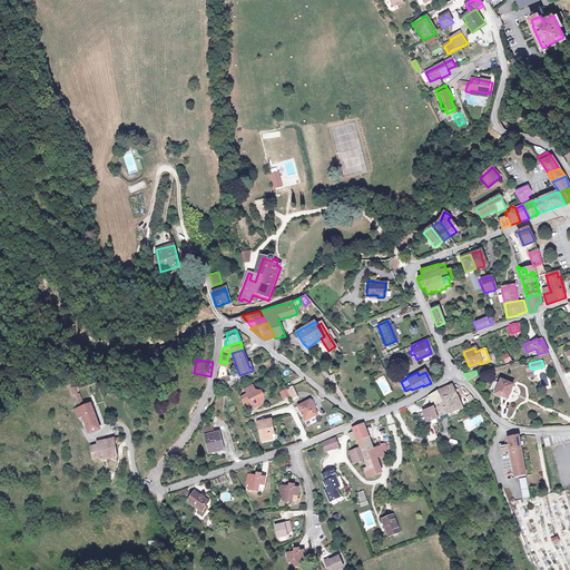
[(512,384),(500,379),(494,393),(505,397),(507,397),(509,397),(514,386),(512,385),(512,384)]
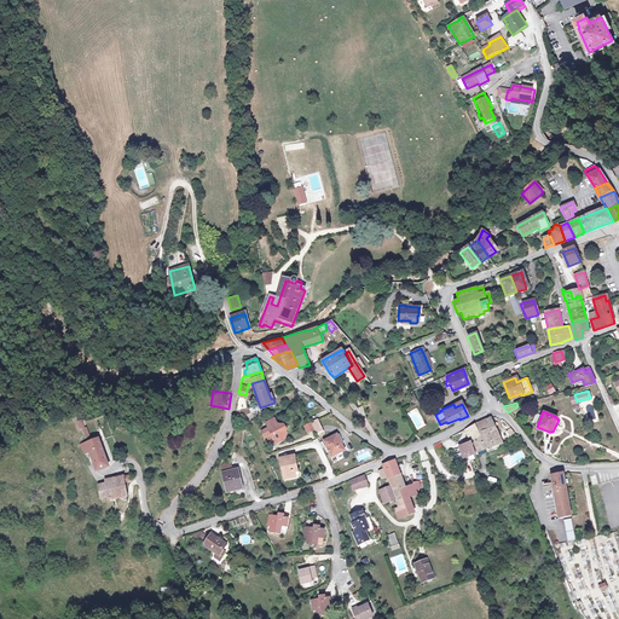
[(276,423),(272,417),(266,421),(268,427),(266,428),(260,431),(265,441),(272,439),(273,441),(276,441),(283,438),(282,435),(283,431),(282,427),(281,428),(278,423),(276,423)]
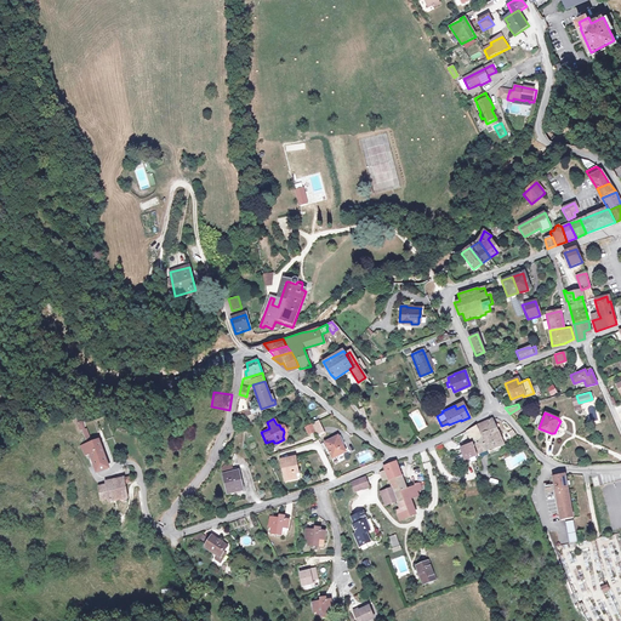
[(490,419),(477,425),(479,432),(480,437),(495,431),(490,419)]
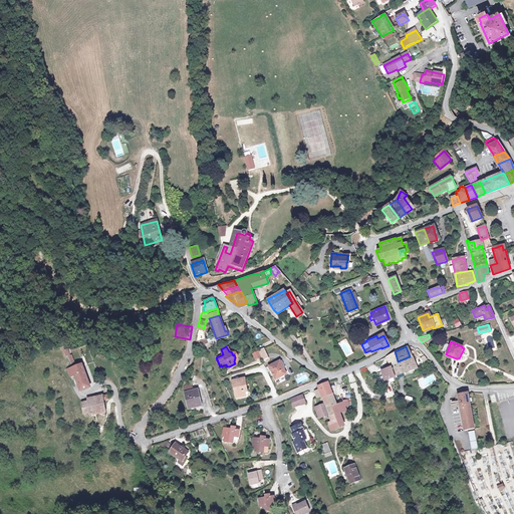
[(68,347),(64,349),(69,362),(73,360),(68,347)]
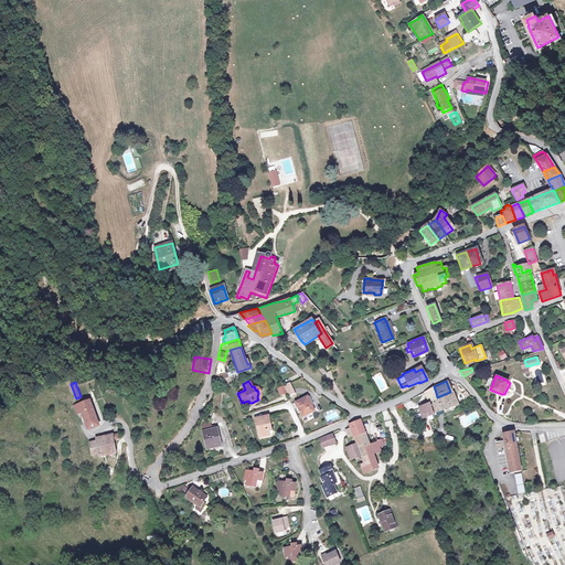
[(289,382),(283,384),(288,395),(294,392),(289,382)]
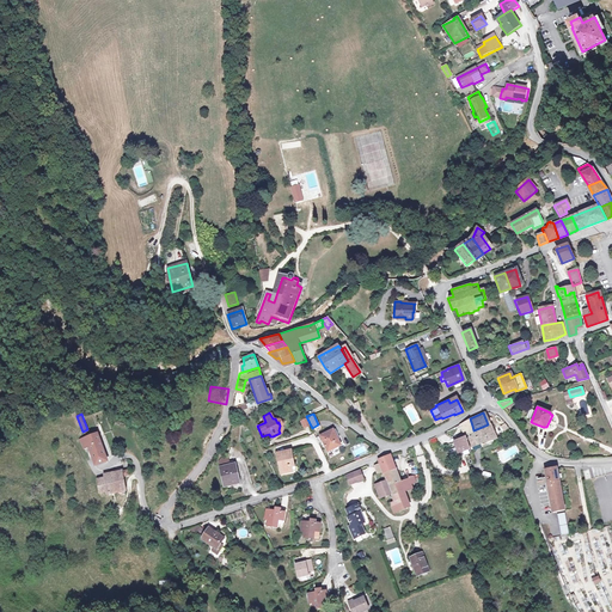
[(218,436),(224,422),(207,415),(201,429),(218,436)]
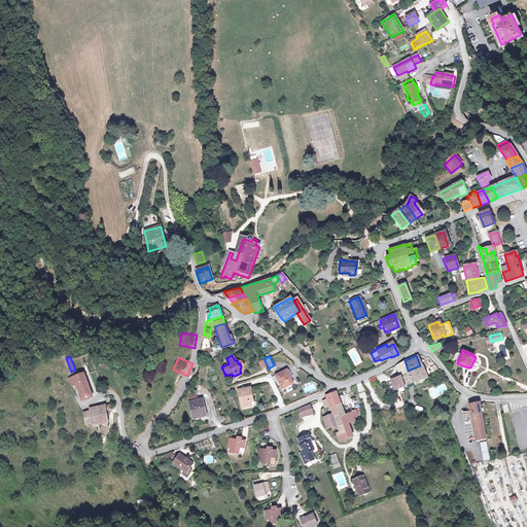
[(407,366),(405,360),(395,363),(397,372),(391,374),(392,378),(392,379),(399,375),(399,374),(398,373),(408,371),(407,366)]
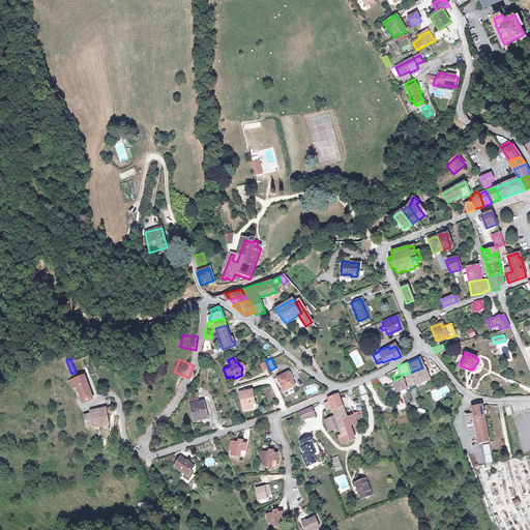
[(422,367),(410,373),(401,375),(404,381),(405,385),(428,378),(422,367)]
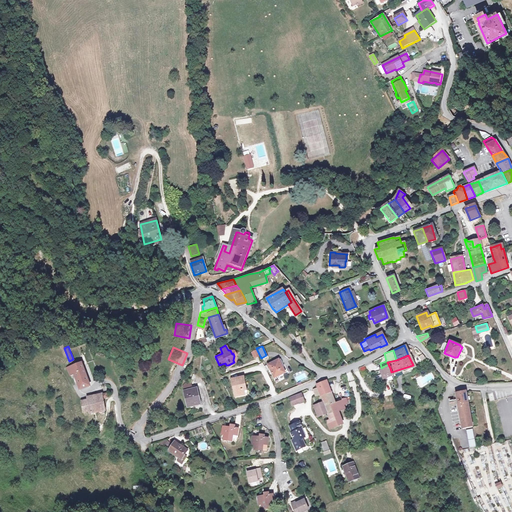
[(277,358),(267,363),(273,377),(284,372),(282,365),(281,366),(277,358)]
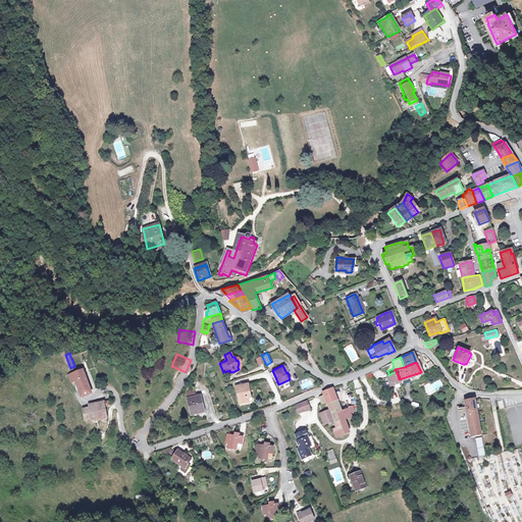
[(86,369),(71,373),(74,380),(79,379),(84,396),(93,393),(86,369)]
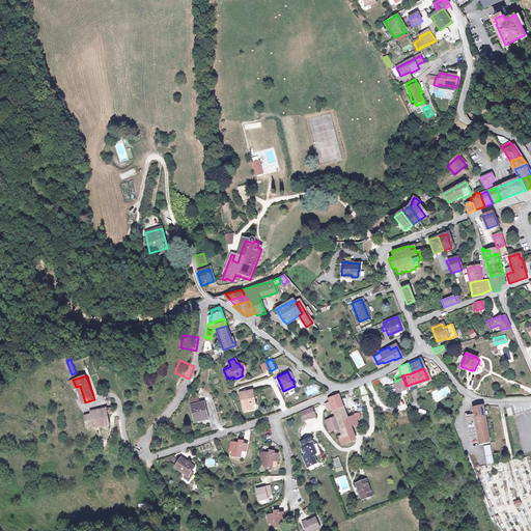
[(406,386),(404,382),(402,378),(395,382),(398,391),(407,388),(406,386)]
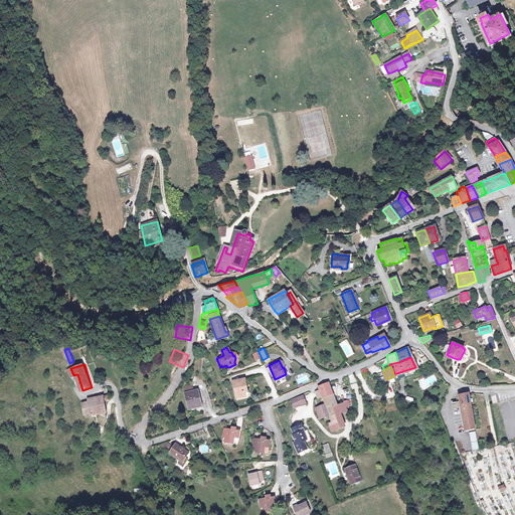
[(167,392),(174,381),(161,373),(154,384),(167,392)]
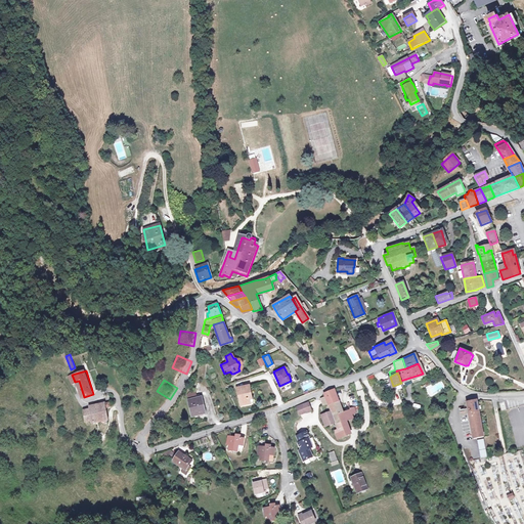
[(248,385),(236,388),(237,395),(239,395),(242,404),(249,402),(247,397),(250,397),(248,385)]
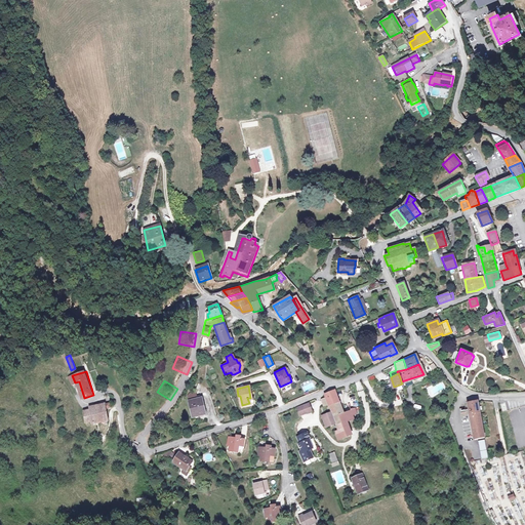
[(334,389),(324,393),(326,397),(328,402),(331,411),(322,414),(326,426),(335,422),(346,420),(341,409),(334,389)]
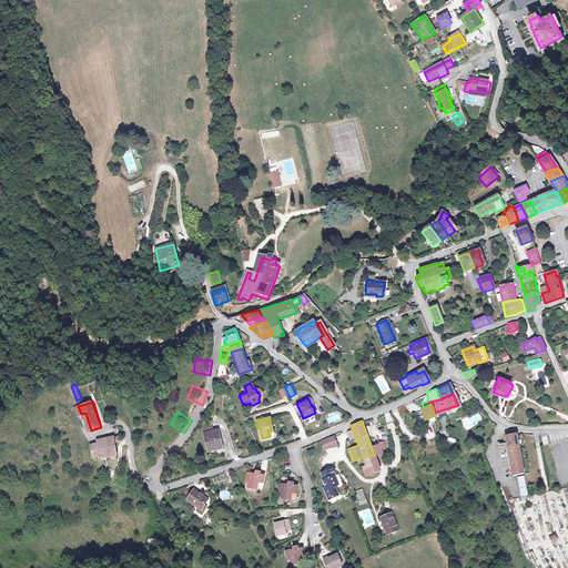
[(202,427),(201,429),(203,436),(211,434),(209,426),(202,427)]
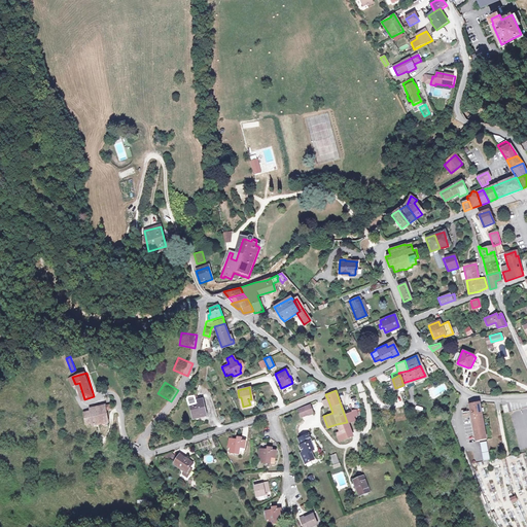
[(188,405),(187,405),(192,420),(206,416),(204,407),(202,407),(200,400),(196,402),(188,405)]
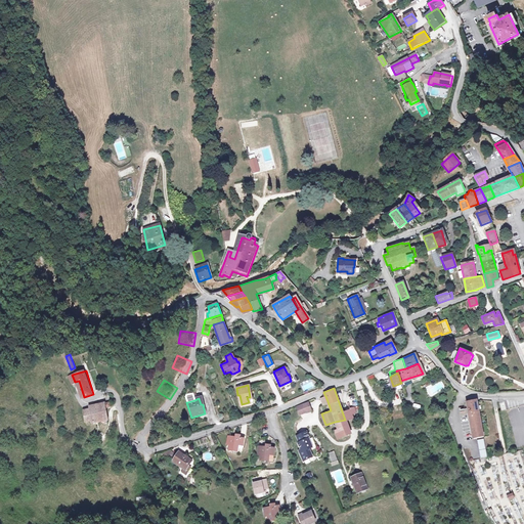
[(475,399),(465,401),(472,437),(483,435),(475,399)]
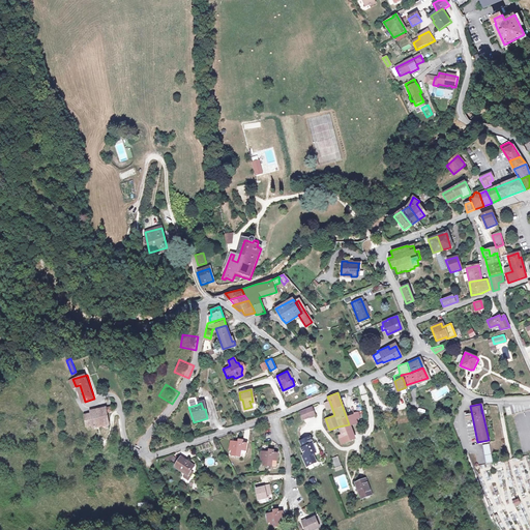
[(153,427),(162,416),(149,407),(141,418),(153,427)]
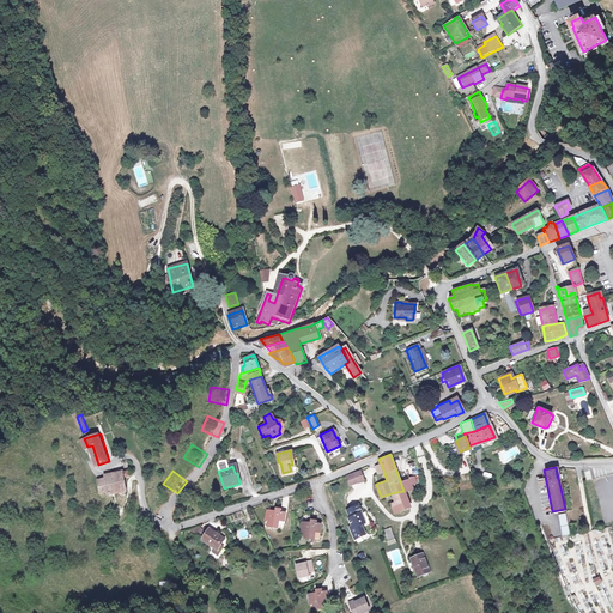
[(360,471),(346,477),(350,485),(364,479),(360,471)]
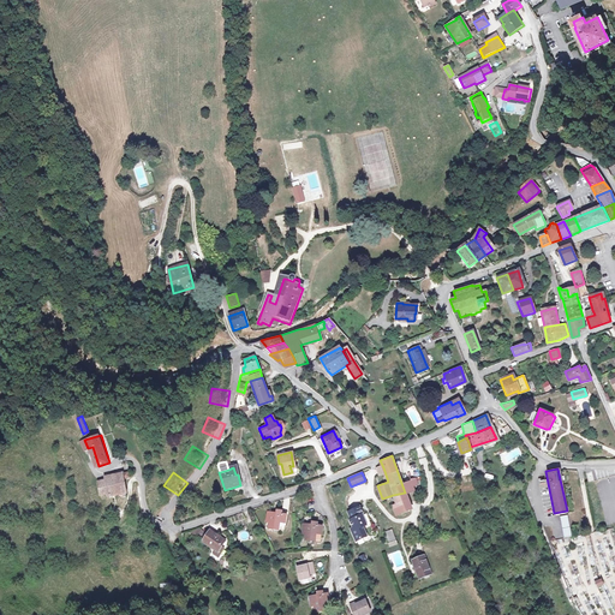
[(127,473),(106,476),(107,479),(108,491),(108,495),(126,493),(124,481),(129,481),(127,473)]
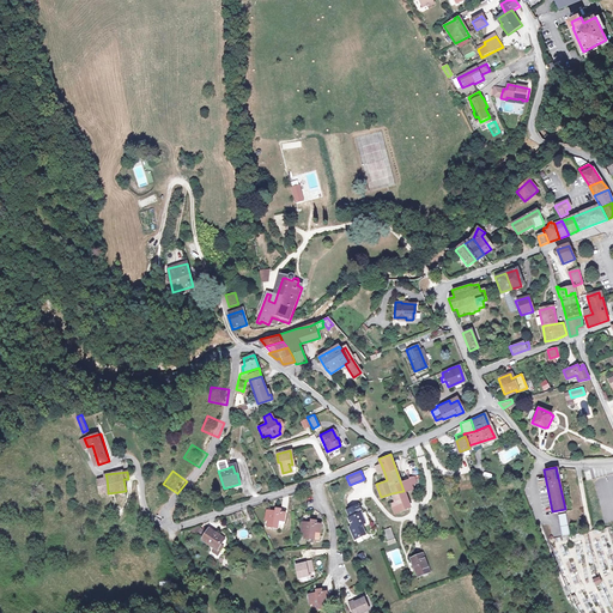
[(416,472),(399,478),(404,491),(412,486),(411,483),(419,479),(416,472)]
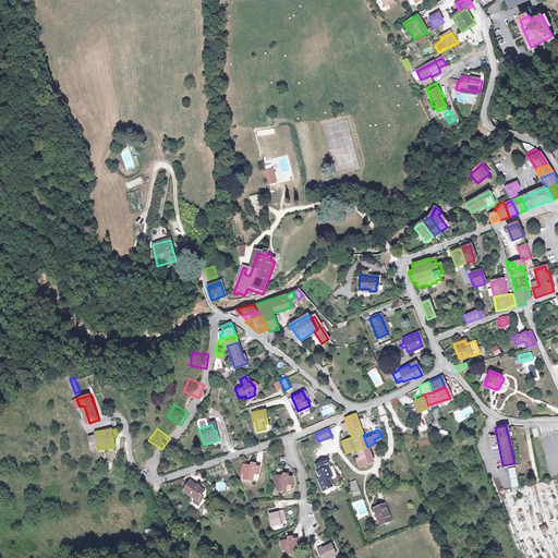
[(367,447),(356,449),(360,456),(358,457),(361,464),(373,460),(370,453),(371,452),(367,447)]
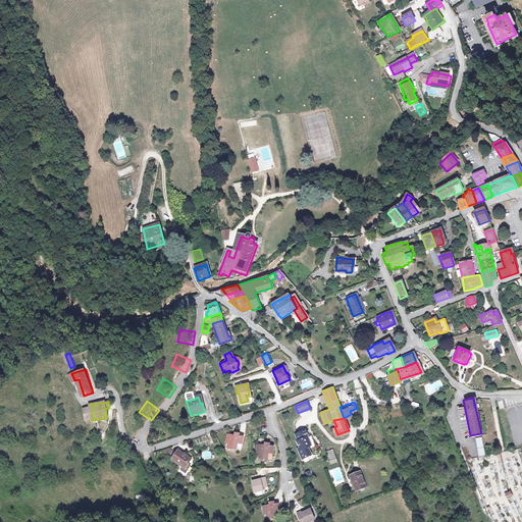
[(306,430),(297,434),(299,440),(297,441),(301,450),(299,450),(302,459),(311,455),(308,447),(310,446),(307,437),(309,436),(306,430)]
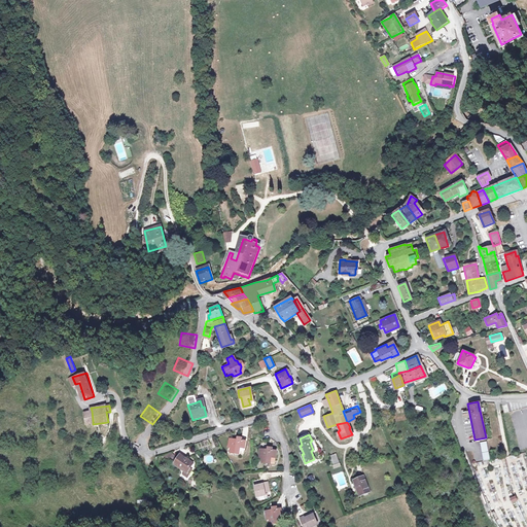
[(242,438),(238,437),(237,441),(234,440),(235,440),(230,437),(227,447),(232,449),(230,453),(238,455),(240,448),(244,449),(245,443),(241,442),(242,438)]
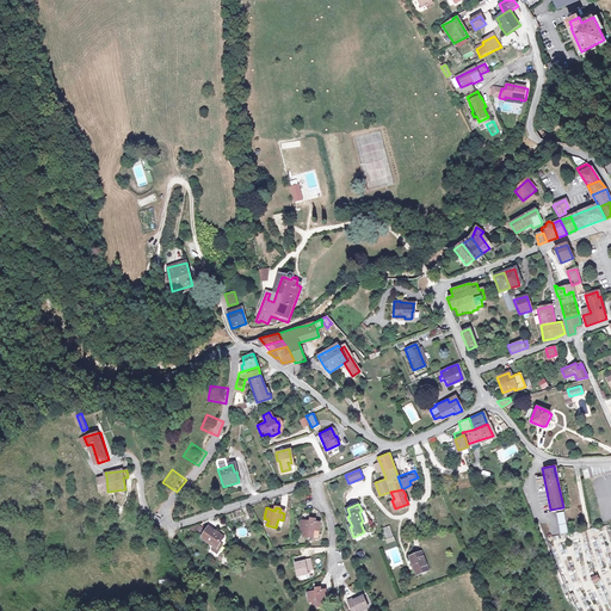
[(568,531),(563,510),(555,511),(560,532),(568,531)]
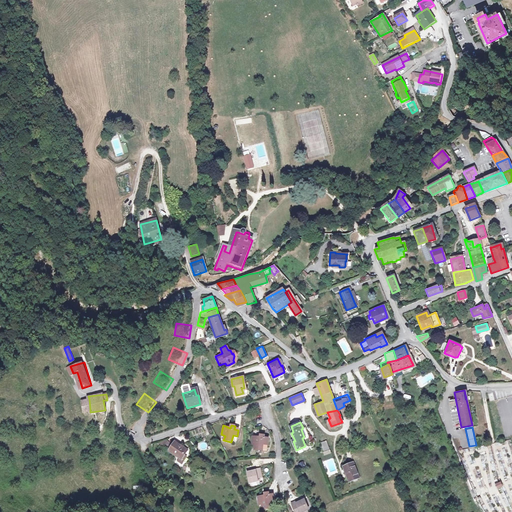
[(256,437),(252,437),(251,446),(255,446),(255,452),(263,452),(263,446),(267,446),(268,438),(264,438),(264,436),(259,436),(259,438),(256,438),(256,437)]
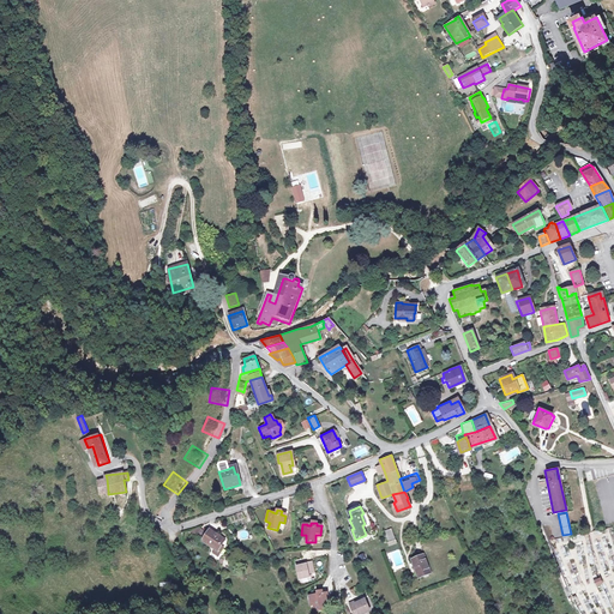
[(222,539),(209,528),(200,537),(214,547),(216,549),(218,545),(221,543),(218,542),(222,539)]
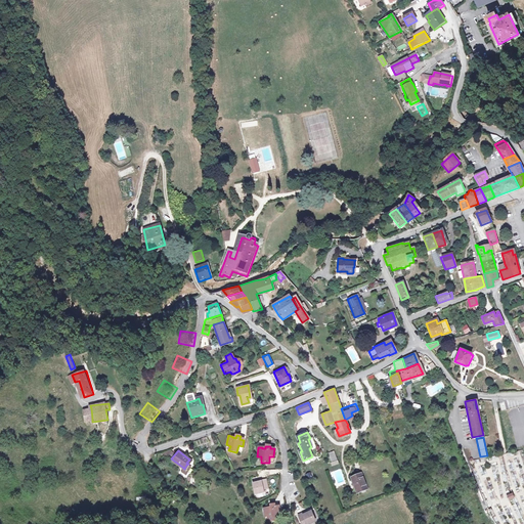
[(331,466),(338,465),(335,450),(328,452),(331,466)]
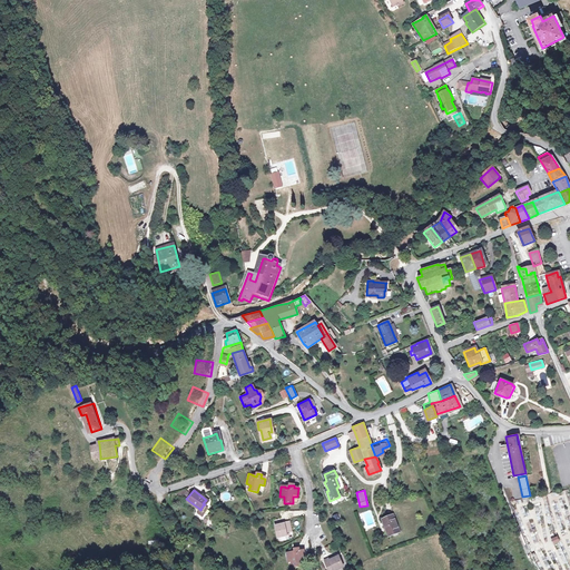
[(395,516),(384,520),(391,538),(402,533),(395,516)]
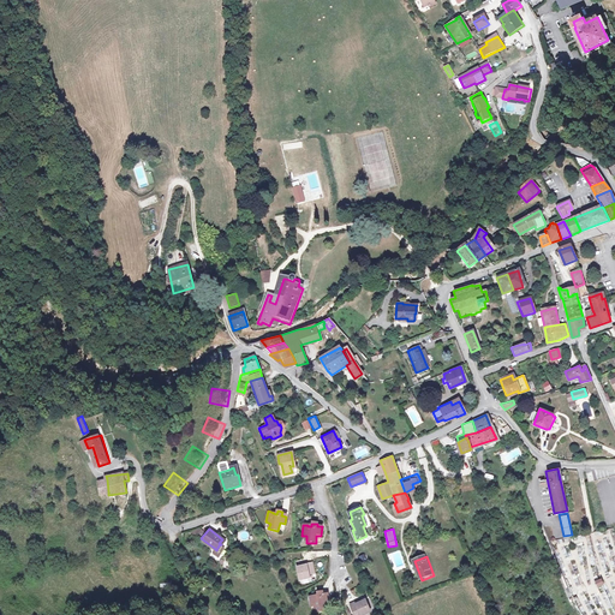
[(304,566),(297,567),(300,579),(311,577),(310,573),(312,573),(315,572),(312,563),(304,566)]
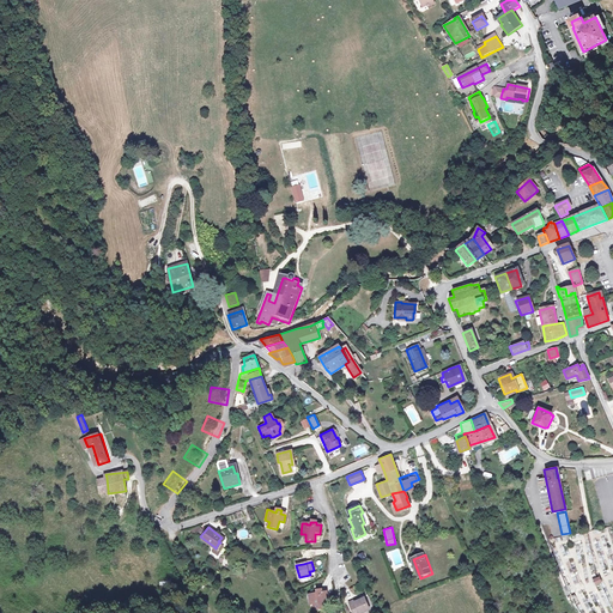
[(315,593),(309,594),(311,605),(316,605),(317,608),(326,607),(325,600),(329,599),(327,590),(322,592),(322,589),(316,590),(317,593),(315,594),(315,593)]
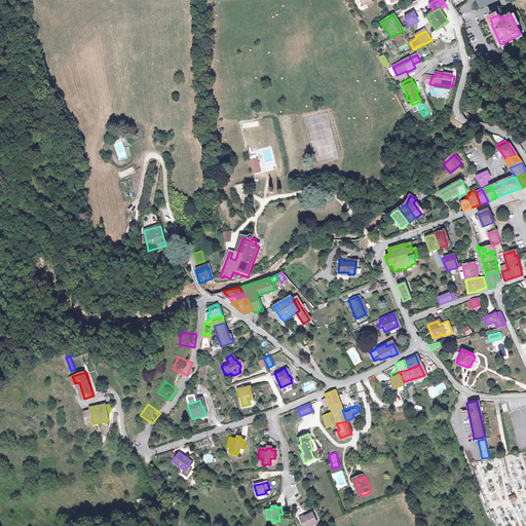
[(309,513),(300,517),(303,524),(307,522),(308,525),(315,522),(316,521),(312,511),(309,513)]
